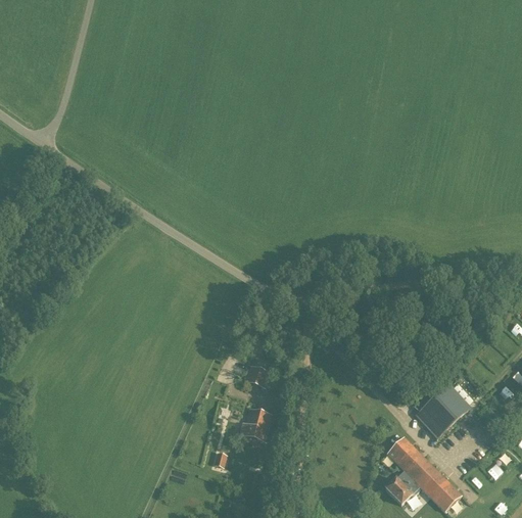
[(244,379),(265,386),(270,370),(250,364),(244,379)]
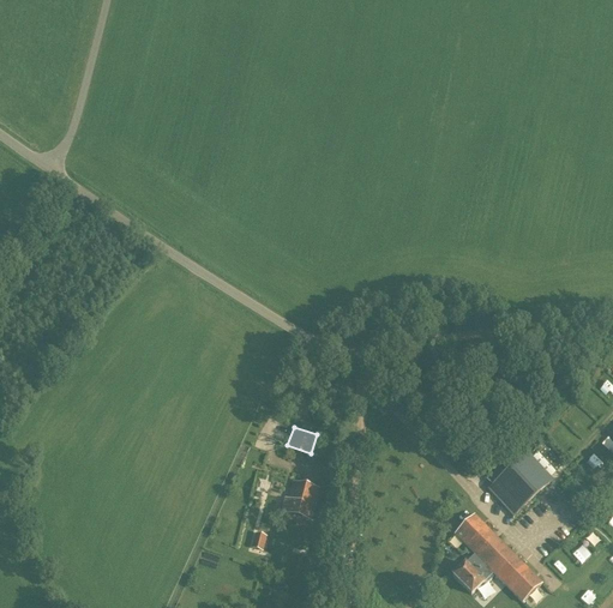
[(533,445),(553,467),(559,462),(539,440),(533,445)]
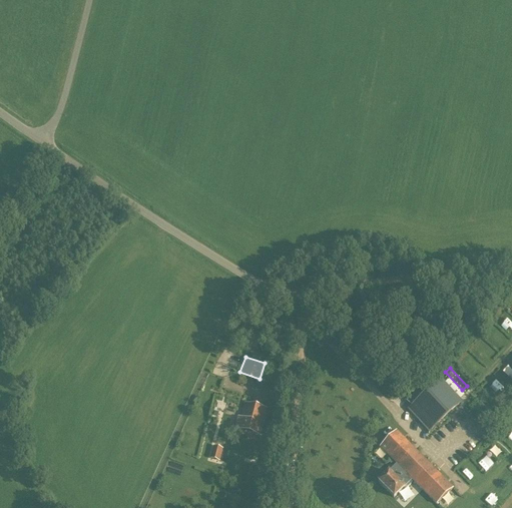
[(407,405),(428,428),(461,398),(435,369),(406,397),(410,401),(407,405)]
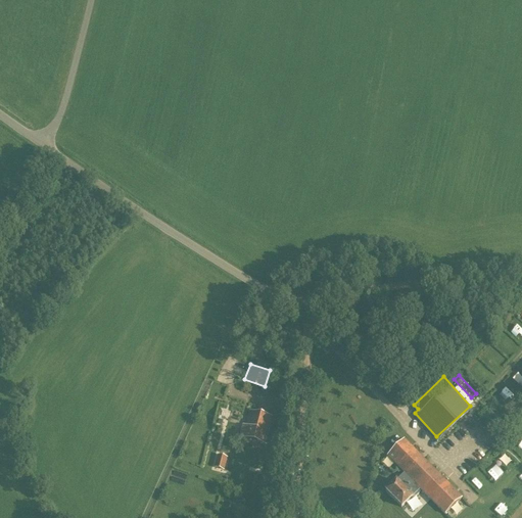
[(243,421),(240,432),(264,439),(271,413),(249,408),(246,421),(243,421)]
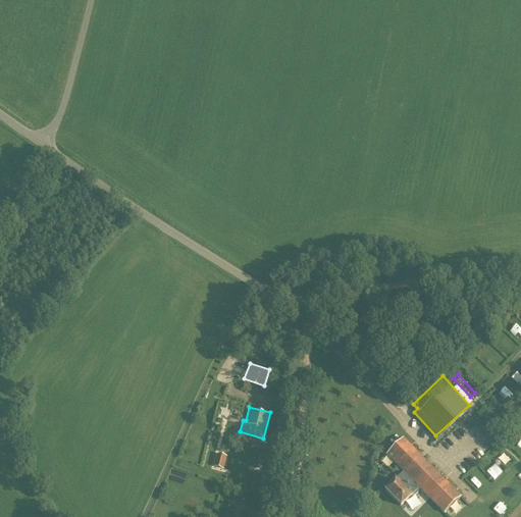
[(400,502),(418,483),(443,509),(460,493),(403,434),(385,451),(402,468),(383,485),(400,502)]
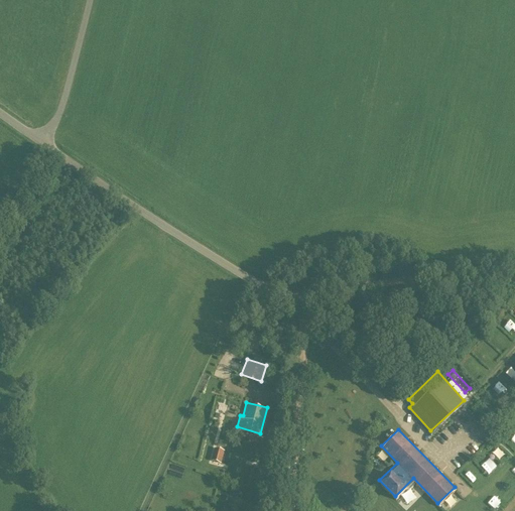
[(214,444),(211,457),(220,459),(223,446),(214,444)]
